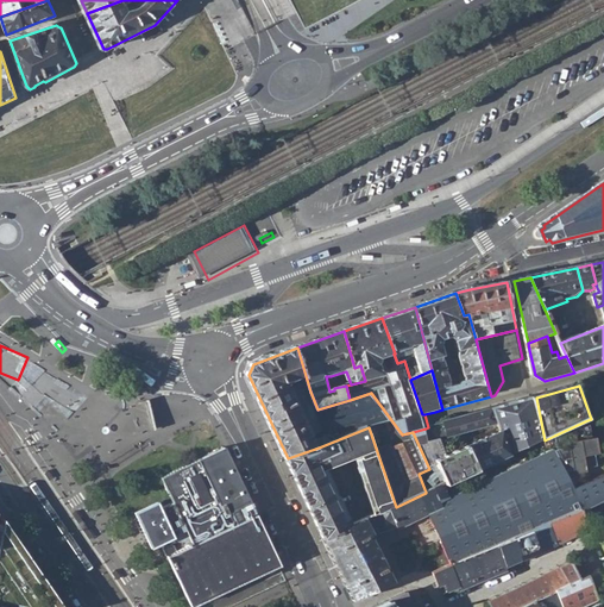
[(536,398),(497,408),(501,423),(503,432),(510,456),(545,440),(536,398)]
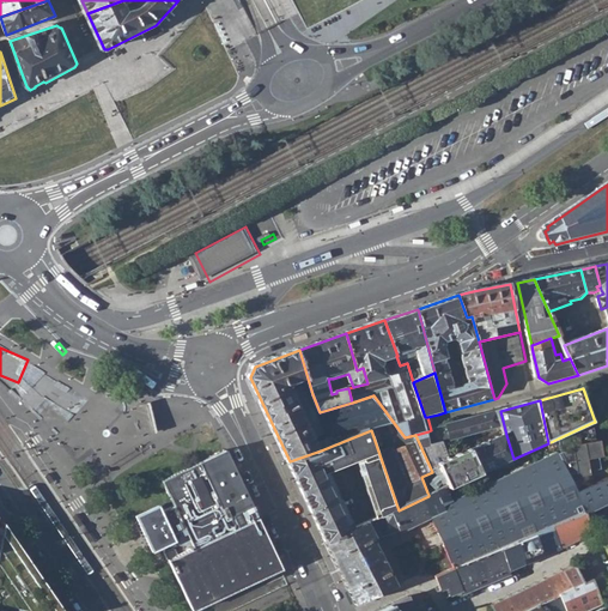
[(432,447),(421,448),(432,472),(442,467),(451,487),(514,459),(506,435),(451,460),(445,442),(504,425),(500,411),(431,430),(429,431),(432,447)]
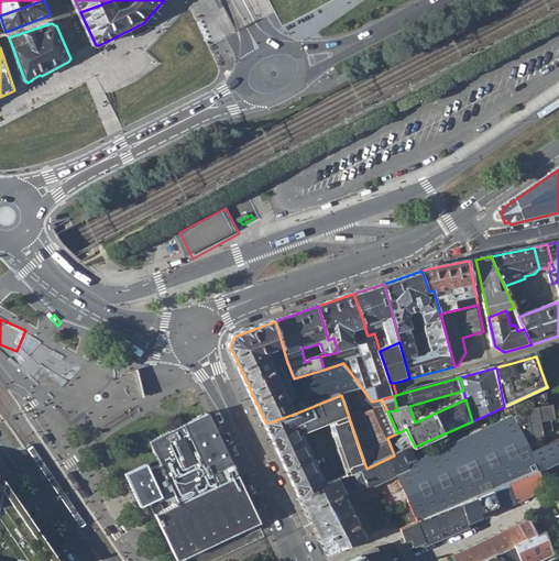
[(544,388),(513,403),(516,418),(514,418),(516,425),(550,410),(547,394),(545,394),(544,388)]
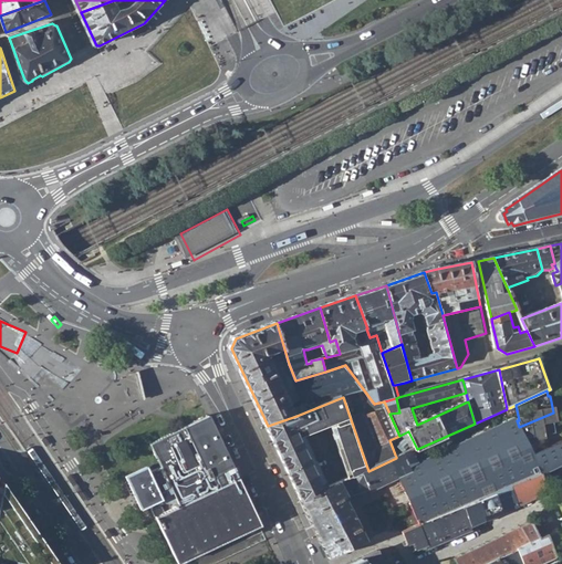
[(268,426),(303,501),(324,491),(318,477),(322,476),(303,436),(336,423),(353,473),(350,474),(351,479),(364,472),(364,473),(368,471),(343,397),(297,416),(268,426)]
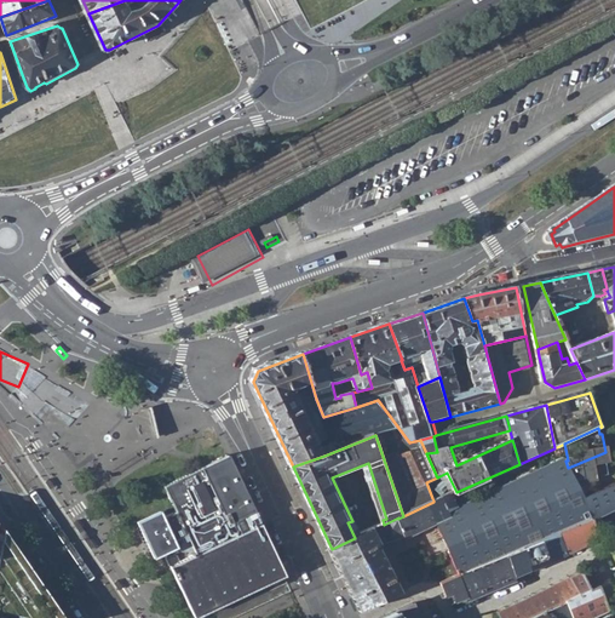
[(434,436),(420,440),(426,453),(437,452),(434,436)]
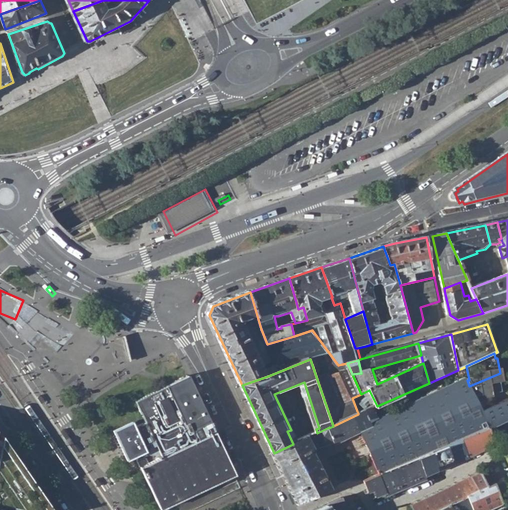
[(465,441),(492,431),(507,423),(507,400),(482,412),(480,408),(476,399),(481,398),(482,401),(495,399),(494,396),(503,394),(500,373),(469,386),(467,380),(466,378),(378,418),(371,421),(374,427),(363,433),(372,453),(376,462),(370,465),(373,472),(375,471),(377,476),(381,474),(381,475),(434,454),(449,448),(465,441)]
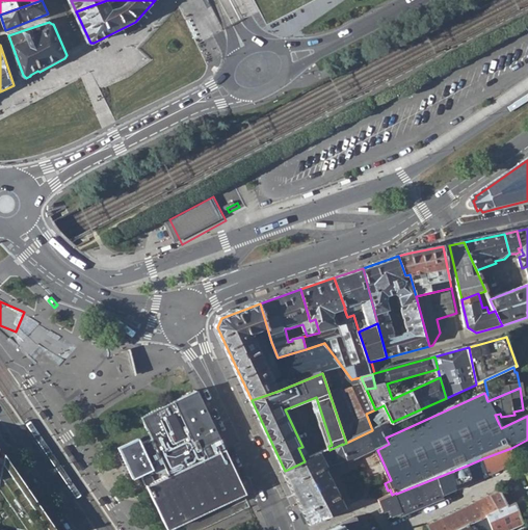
[(150,487),(168,529),(174,529),(247,495),(229,454),(200,392),(180,401),(172,405),(143,419),(154,441),(146,445),(141,447),(140,446),(139,447),(149,468),(151,467),(150,466),(156,464),(158,468),(165,465),(170,477),(150,487)]
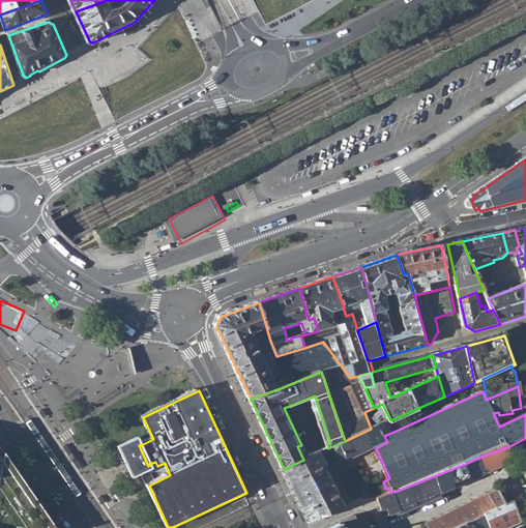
[(379,426),(384,436),(391,433),(386,422),(379,426)]
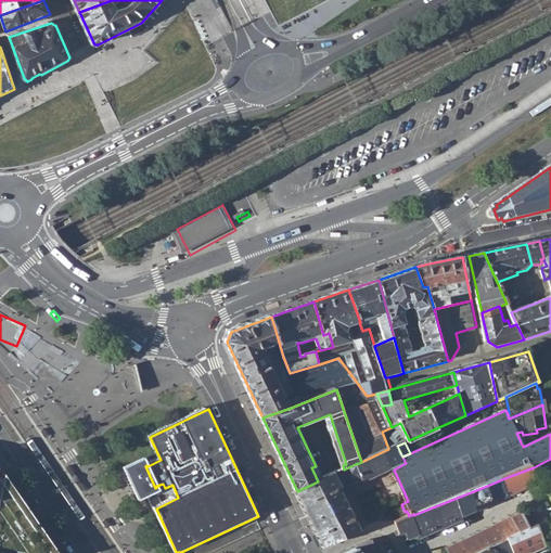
[(366,483),(394,470),(406,463),(402,457),(397,446),(397,445),(388,448),(388,449),(361,462),(357,464),(357,463),(344,470),(318,481),(297,491),(324,549),(360,531),(340,489),(347,486),(364,480),(366,483)]
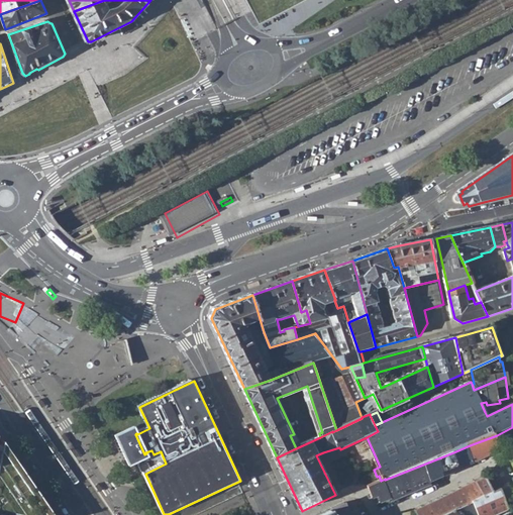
[(116,437),(118,442),(135,434),(136,433),(137,434),(141,432),(138,426),(116,437)]
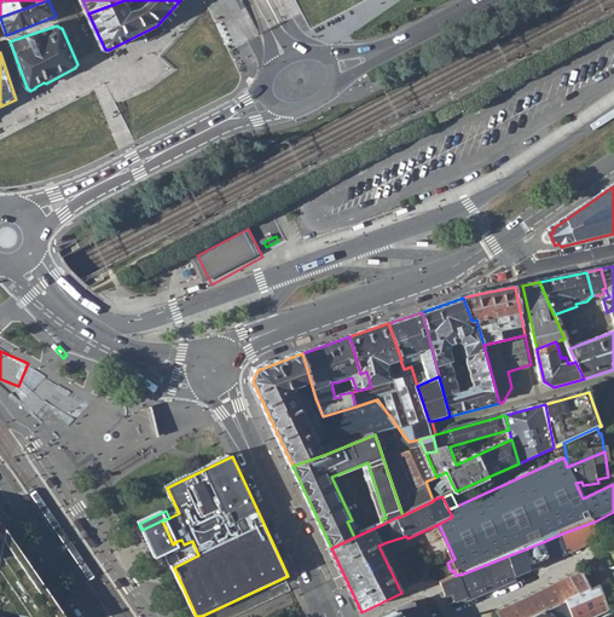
[(69,616),(4,522),(0,520),(0,616),(69,616)]
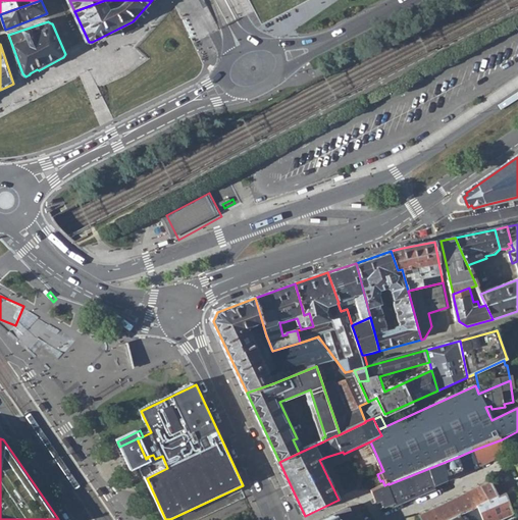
[(146,459),(137,438),(119,447),(128,467),(139,462),(146,459)]
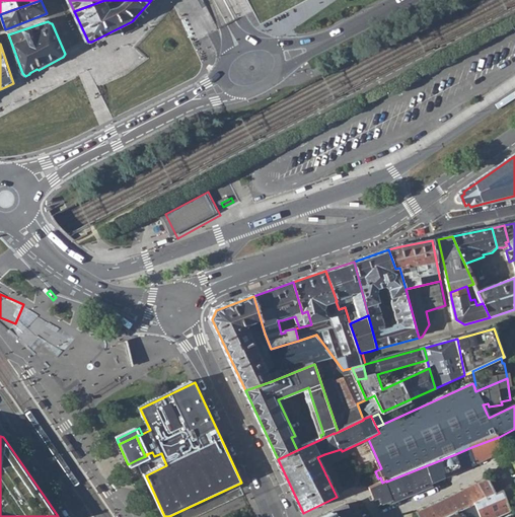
[(81,461),(84,458),(77,448),(70,437),(66,439),(81,461)]
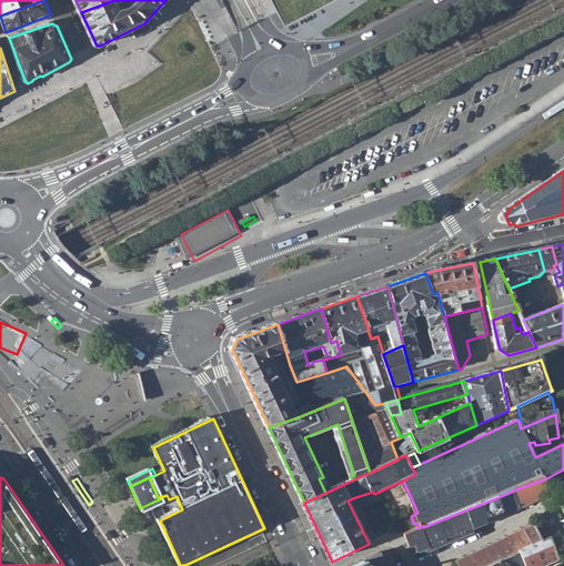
[(554,495),(546,478),(516,489),(523,509),(554,495)]
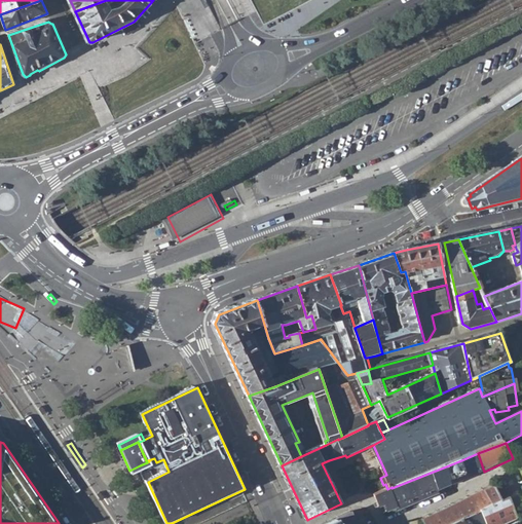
[(478,474),(484,472),(478,453),(461,460),(469,478),(478,474)]
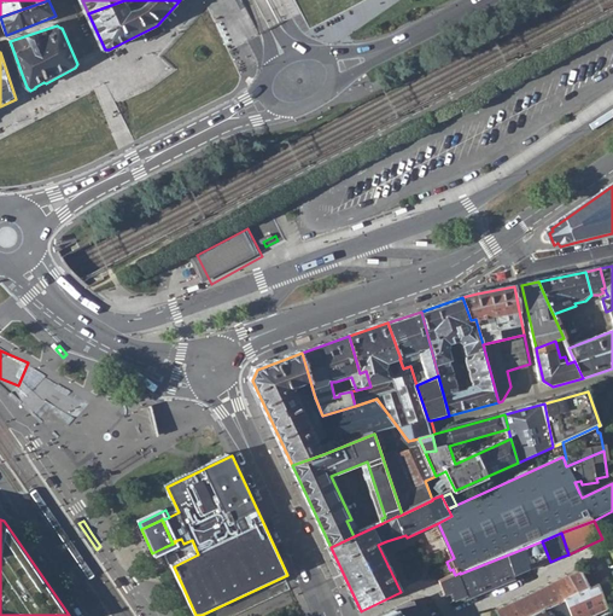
[(59,536),(54,539),(63,551),(73,564),(76,562),(59,536)]
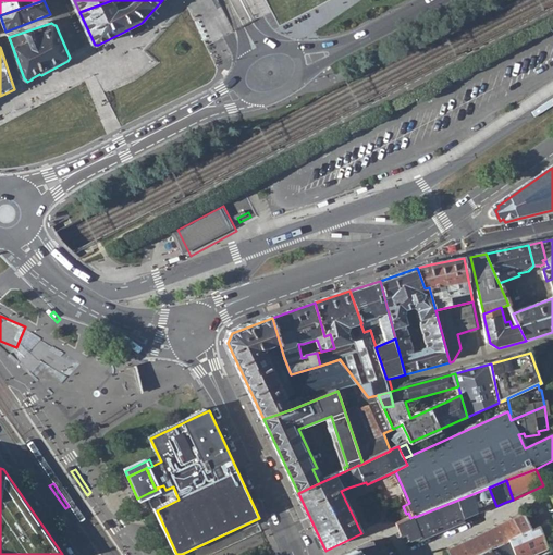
[(173,486),(166,490),(163,495),(179,500),(173,486)]
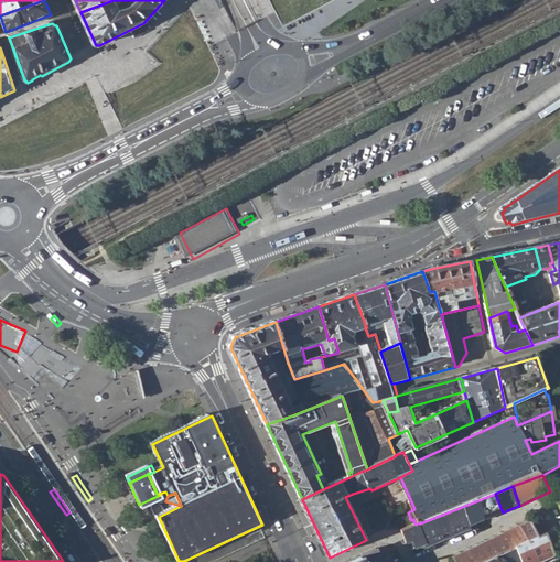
[(486,519),(503,512),(495,494),(478,500),(486,519)]
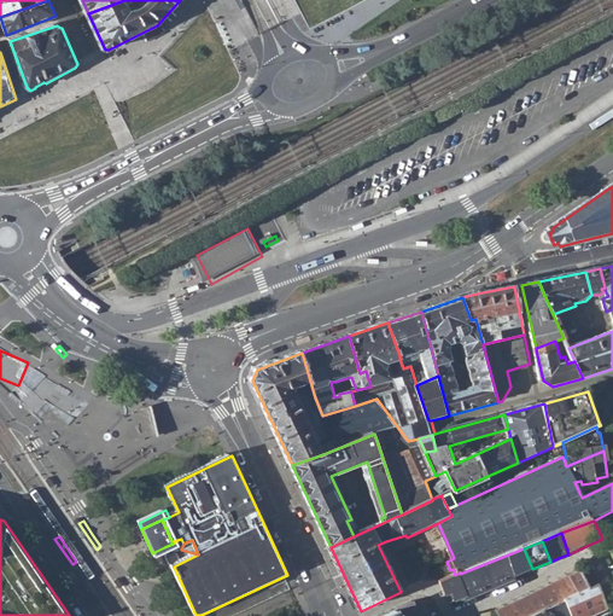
[(168,555),(179,550),(175,542),(173,544),(164,547),(168,555)]
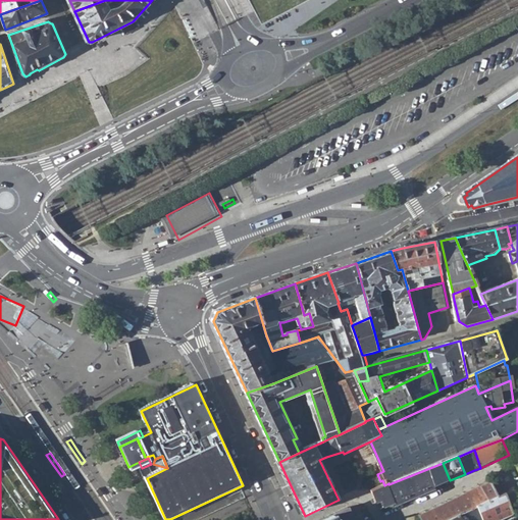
[(139,462),(128,467),(132,473),(142,468),(139,462)]
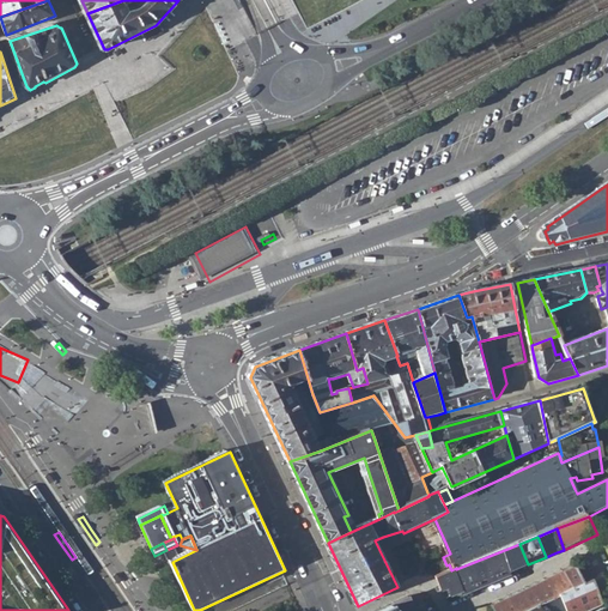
[(466,592),(528,564),(520,544),(456,569),(438,575),(448,599),(466,592)]
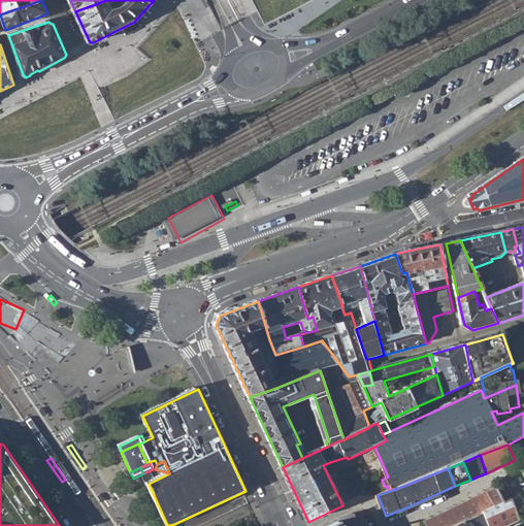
[(506,485),(489,493),(495,507),(483,514),(489,525),(523,525),(512,525),(521,520),(506,485)]
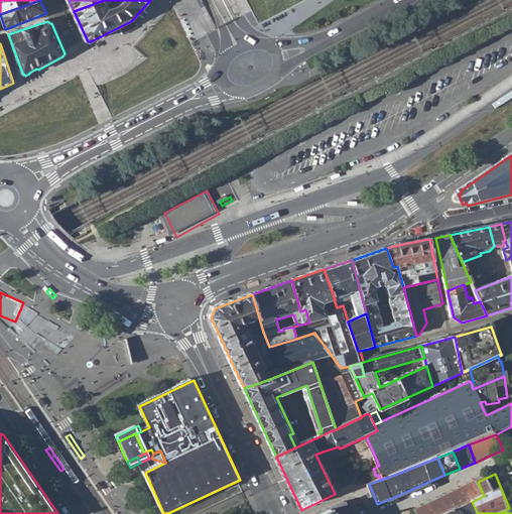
[(449,513),(472,502),(484,496),(478,482),(418,510),(419,513),(449,513)]
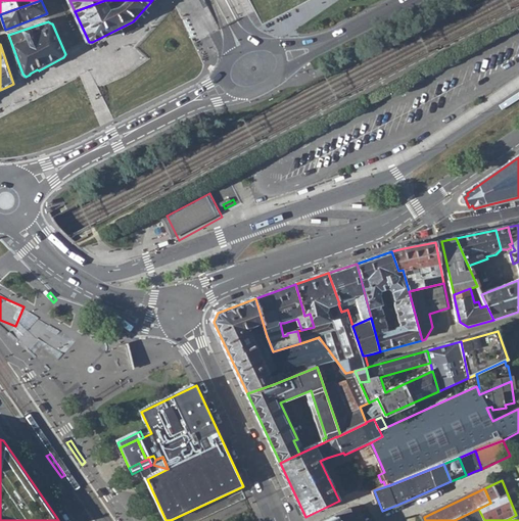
[(484,520),(478,509),(455,520),(484,520)]
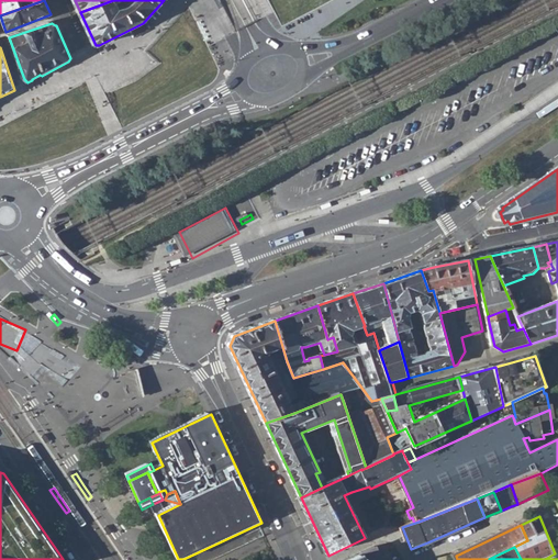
[(383,559),(378,548),(353,559),(383,559)]
